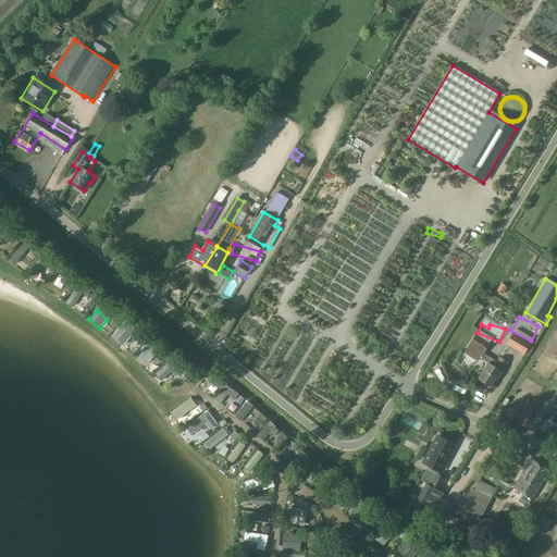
[(123,355),(128,350),(131,353),(141,342),(134,334),(118,349),(123,355)]
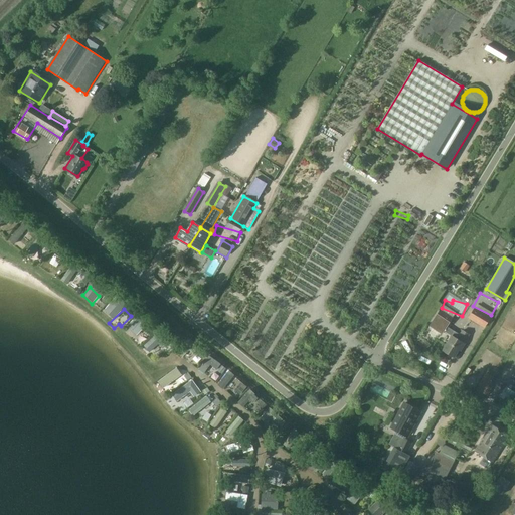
[(436,319),(428,314),(420,309),(416,313),(425,319),(415,333),(432,343),(439,332),(442,335),(452,319),(441,312),(436,319)]
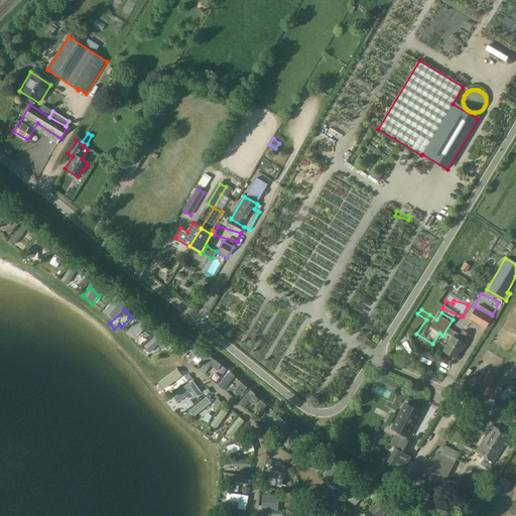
[(486,329),(491,318),(476,309),(471,319),(486,329)]
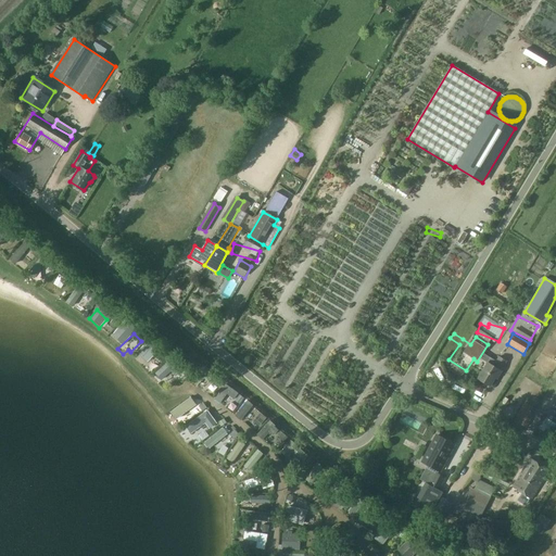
[(142,365),(147,370),(161,357),(156,353),(142,365)]
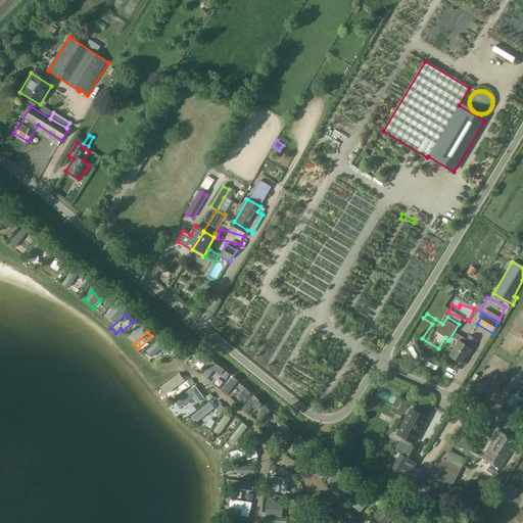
[(471,348),(477,340),(469,335),(464,344),(459,340),(449,355),(461,363),(466,354),(467,355),(471,348)]
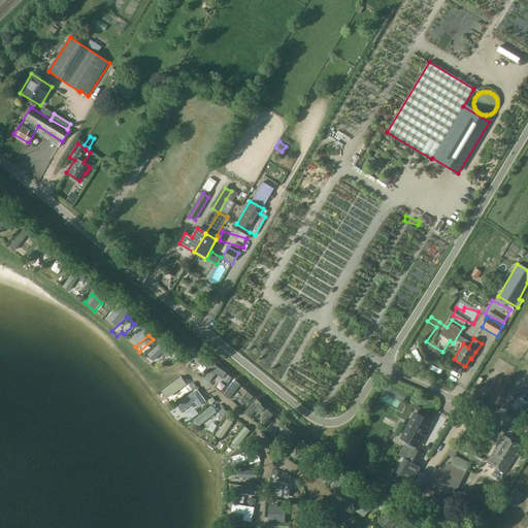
[(210,387),(217,380),(211,375),(206,384),(210,387)]
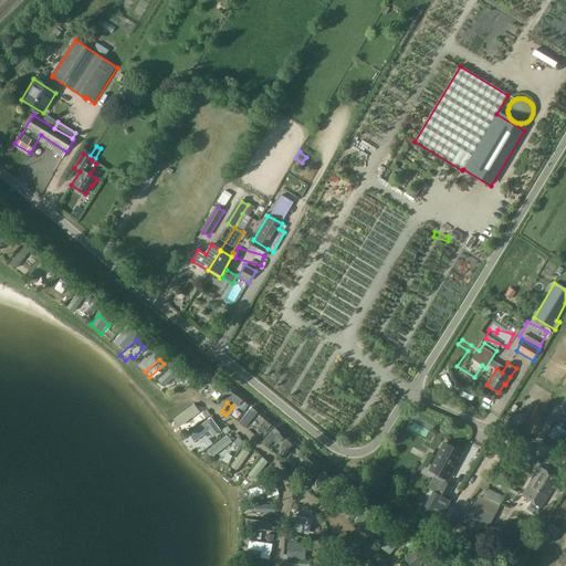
[(537,407),(526,429),(535,433),(546,411),(537,407)]
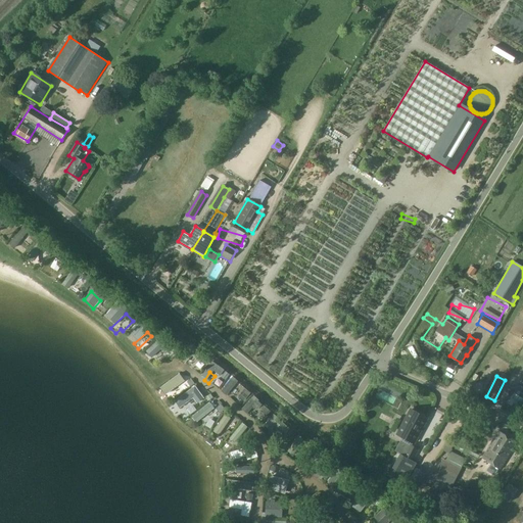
[(170,398),(187,386),(182,378),(158,395),(161,399),(168,395),(170,398)]
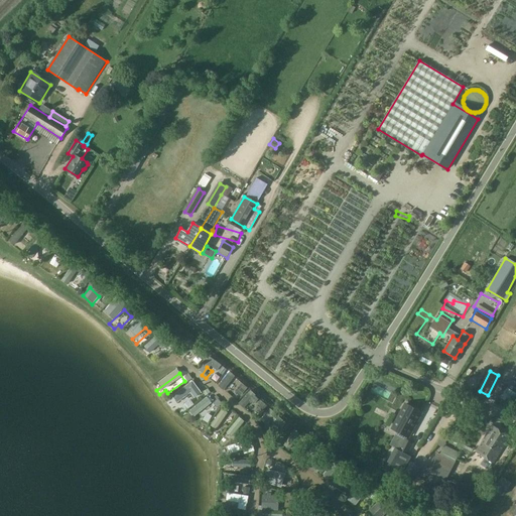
[(220,389),(224,392),(230,385),(220,376),(217,380),(223,385),(220,389)]
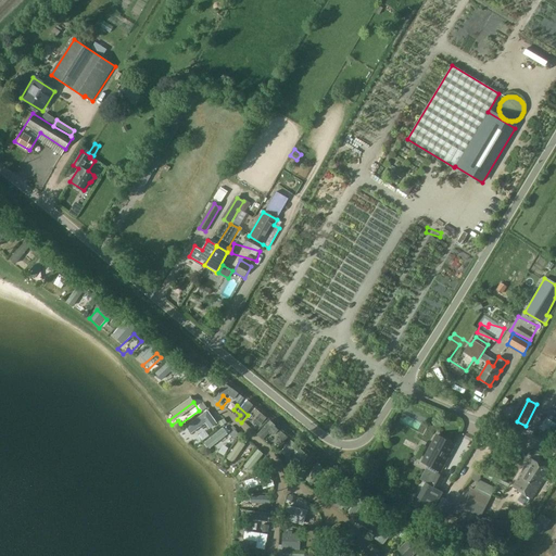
[(192,438),(215,431),(212,418),(189,425),(185,426),(187,434),(191,433),(192,438)]
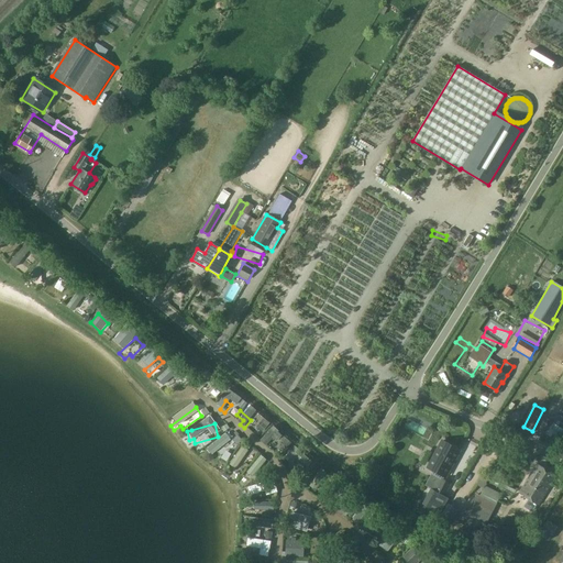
[(558,441),(562,432),(562,428),(555,423),(548,433),(558,441)]
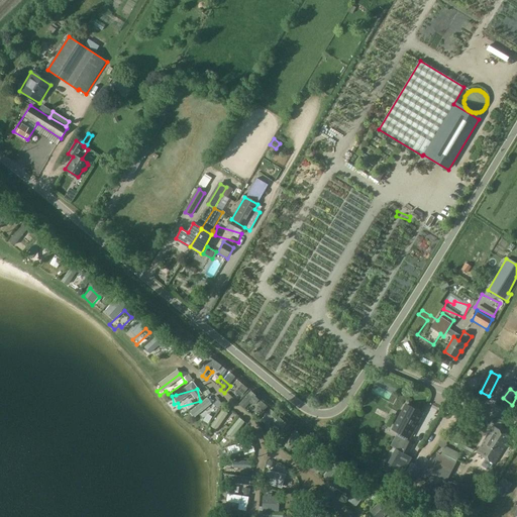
[(214,398),(212,400),(213,401),(218,407),(222,404),(215,397),(214,398)]
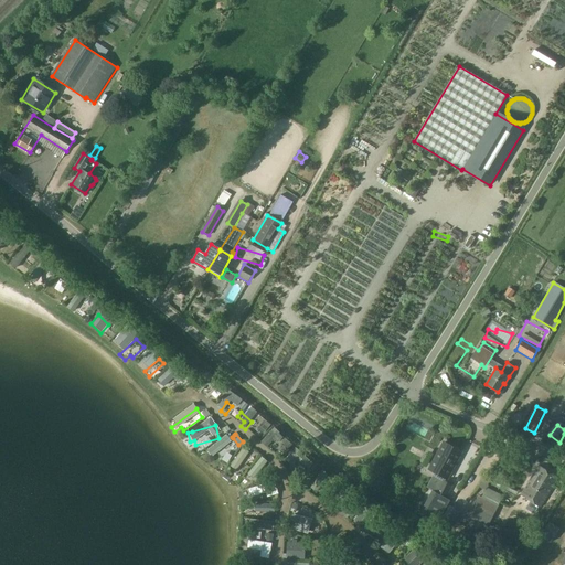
[(220,456),(222,459),(234,449),(226,439),(208,456),(213,461),(220,456)]
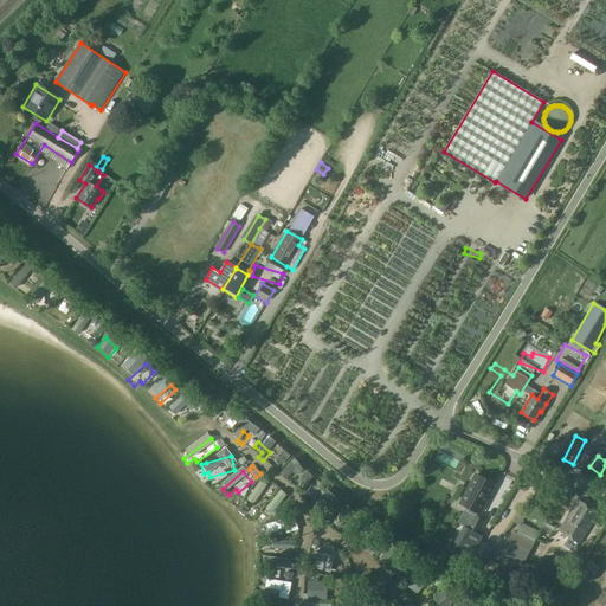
[(476,476),(462,502),(478,511),(492,485),(476,476)]
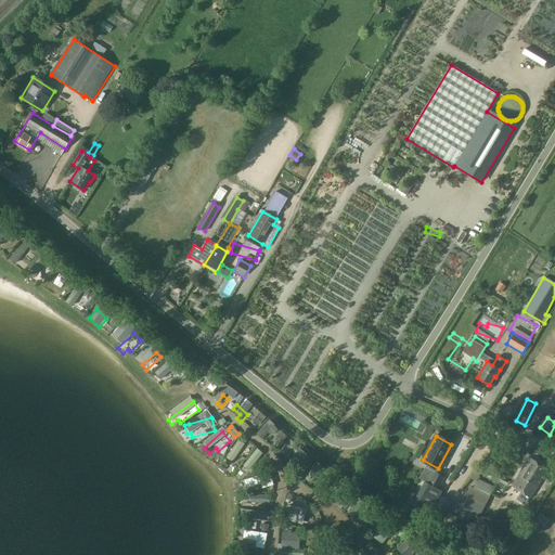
[(237,446),(228,465),(234,468),(244,450),(237,446)]
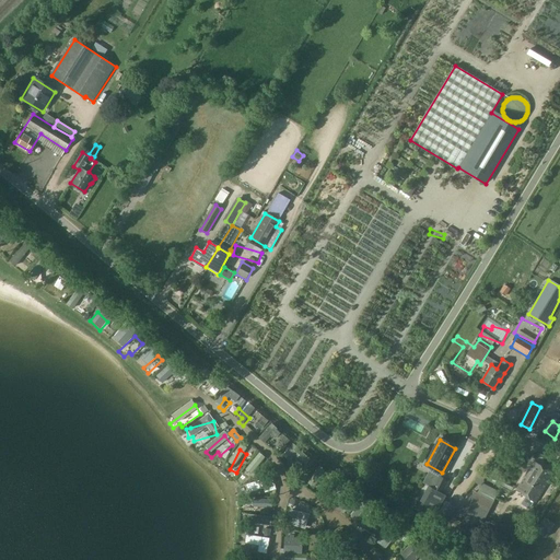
[(536,502),(553,475),(533,463),(517,491),(526,497),(522,504),(529,509),(534,501),(536,502)]
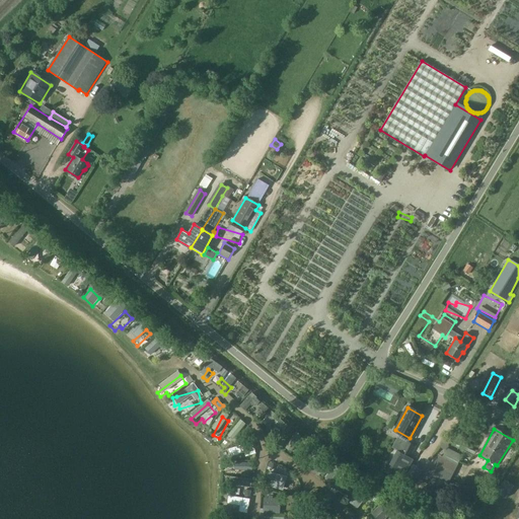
[(400,478),(418,446),(408,441),(402,450),(400,449),(388,472),(393,475),(390,482),(396,486),(400,478)]
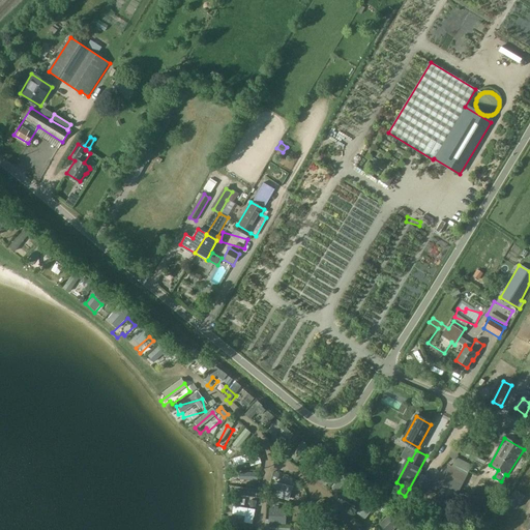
[(467,474),(472,466),(459,459),(454,467),(467,474)]
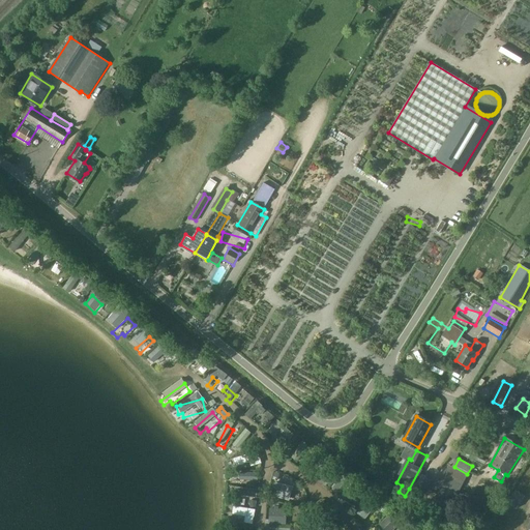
[(449,465),(438,488),(455,497),(467,474),(454,467),(449,465)]
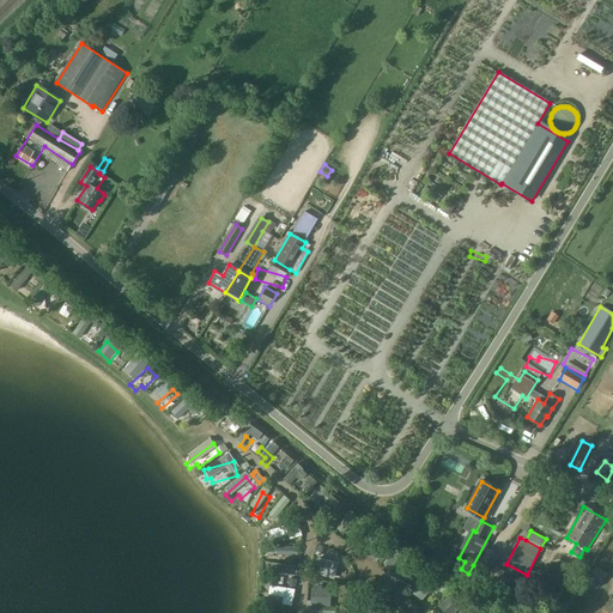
[(368,553),(375,558),(384,547),(377,541),(368,553)]
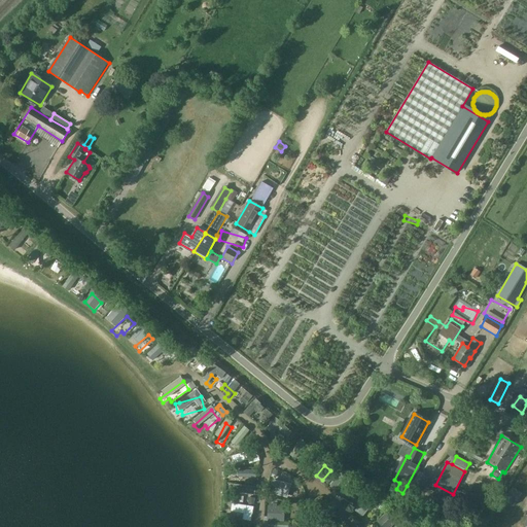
[(270,498),(287,503),(291,489),(274,484),(270,498)]
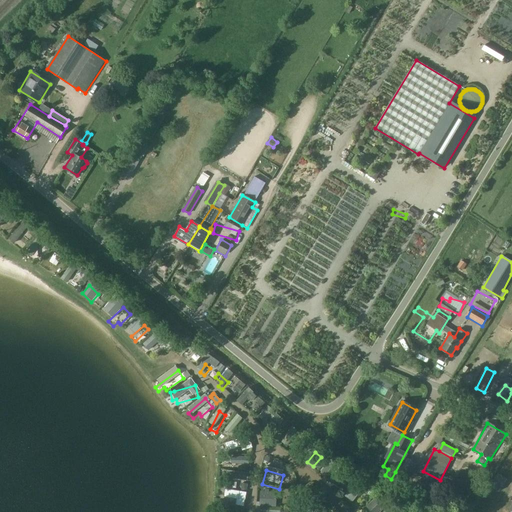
[(463,482),(459,488),(466,492),(470,487),(463,482)]
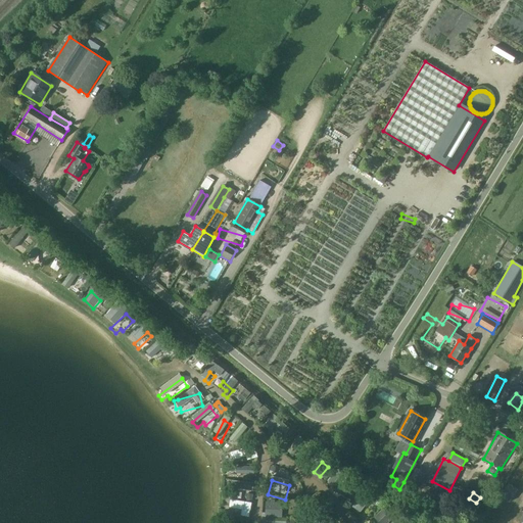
[(320,494),(314,496),(316,503),(322,500),(320,494)]
